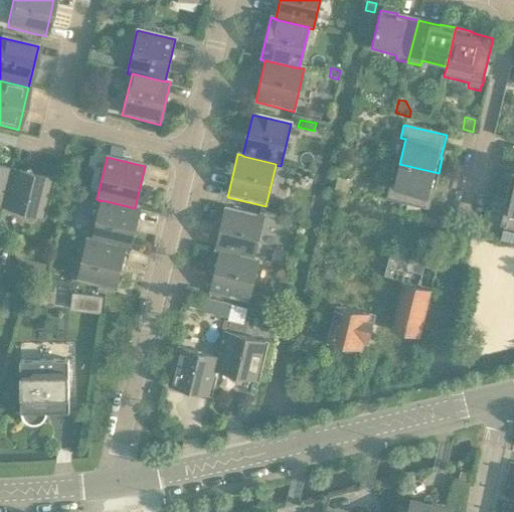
[(439,173),(399,164),(393,189),(388,187),(385,200),(427,211),(434,189),(435,189),(439,173)]
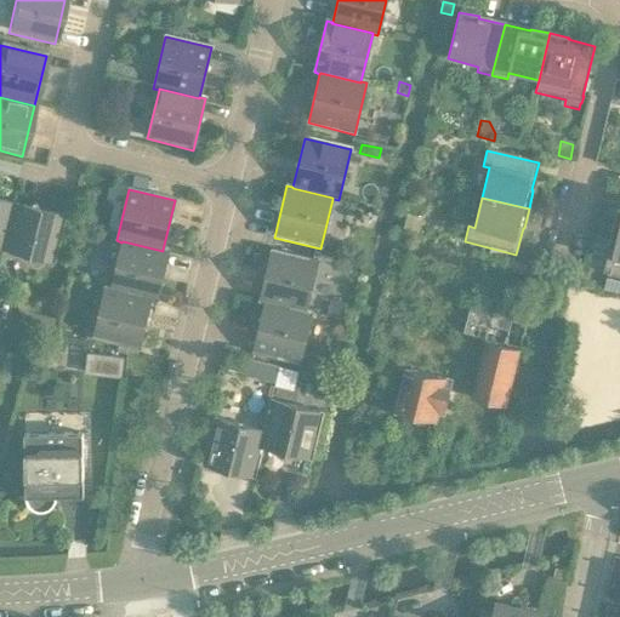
[(0,251),(11,205),(0,201),(0,251)]
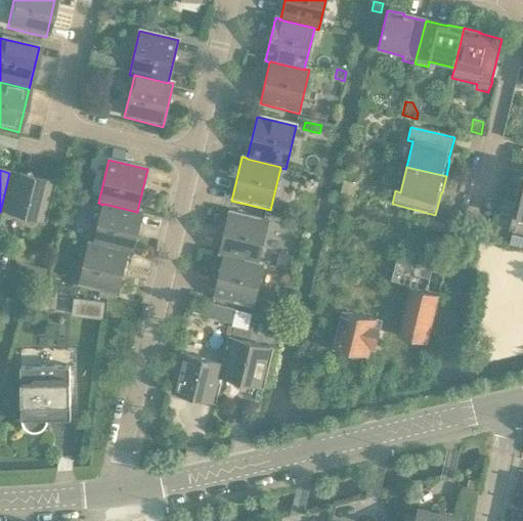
[(9,173),(0,212),(42,222),(52,183),(9,173)]
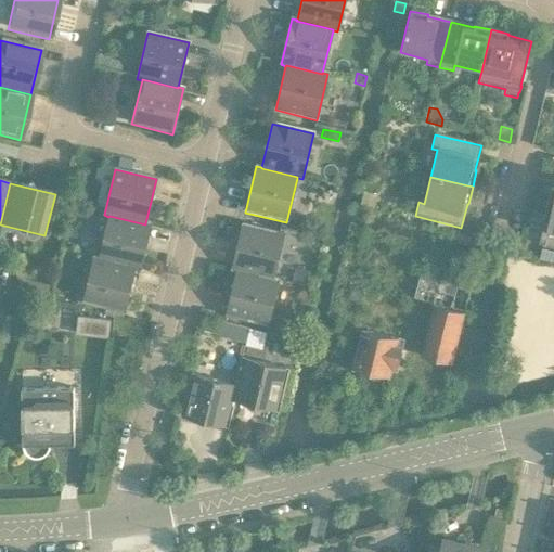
[(553,206),(546,205),(542,221),(543,222),(538,246),(553,249),(553,206)]
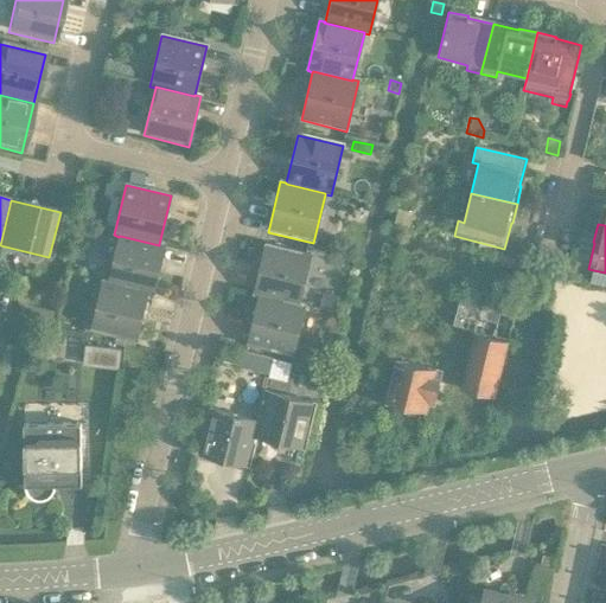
[(120,236),(119,237),(108,283),(147,293),(147,294),(153,295),(165,245),(159,244),(159,245),(120,236)]
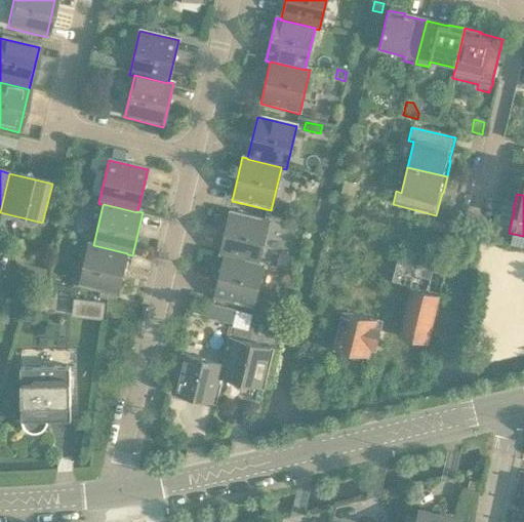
[(218,256),(224,257),(224,256),(257,266),(257,265),(268,223),(229,213),(218,256)]
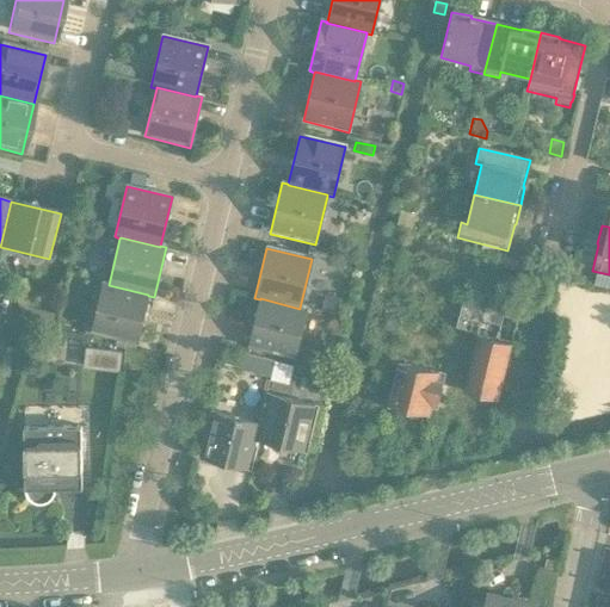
[(148,295),(109,285),(103,284),(91,334),(136,345),(148,296),(148,295)]
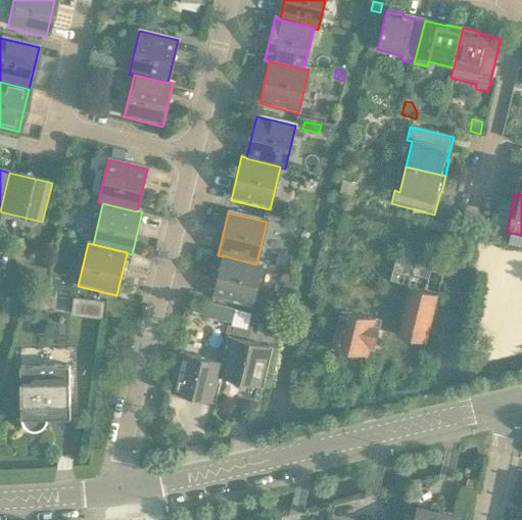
[(395,254),(388,282),(437,293),(443,266),(395,254)]
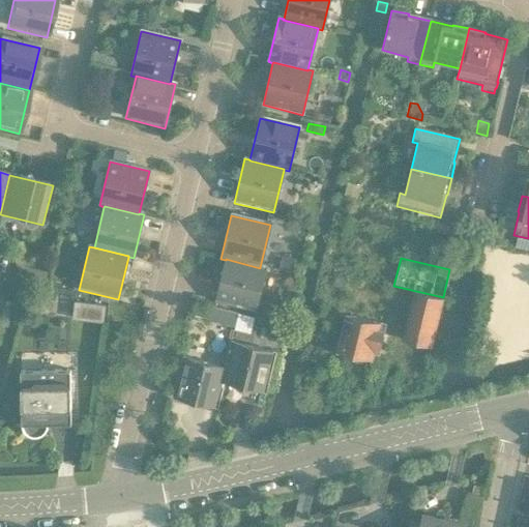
[(215,302),(255,312),(265,268),(260,267),(260,268),(226,259),(226,260),(215,302)]
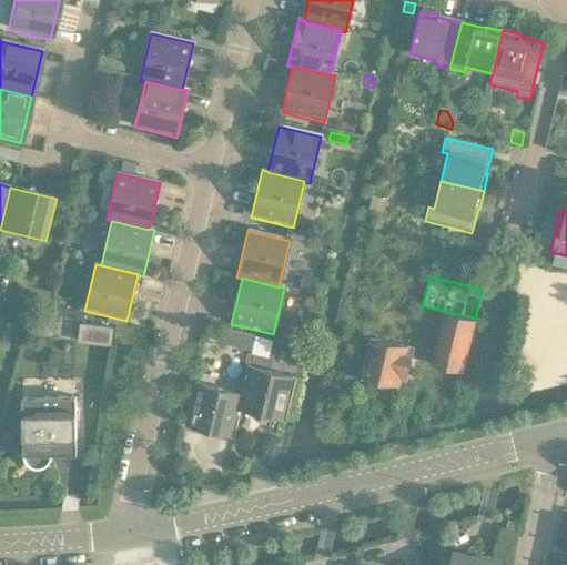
[(23,301),(46,305),(49,293),(27,289),(23,301)]
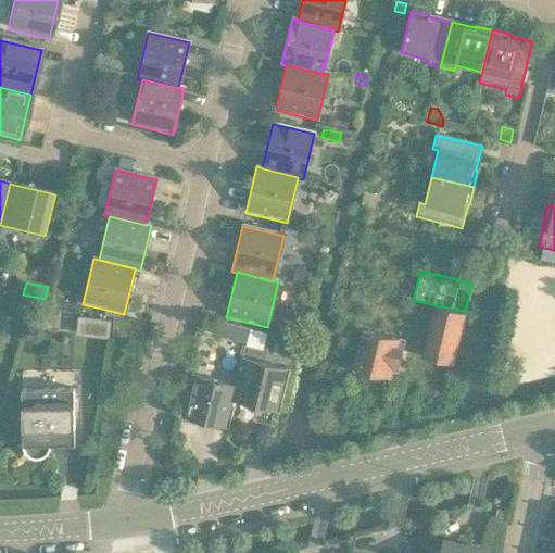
[(551,347),(554,344),(554,288),(540,291),(551,347)]
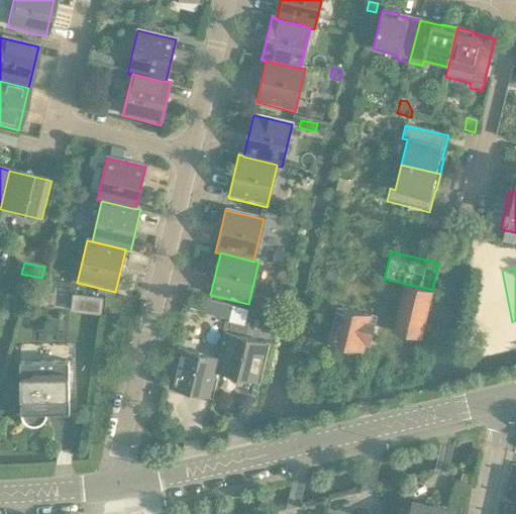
[(404,286),(392,333),(420,340),(431,293),(404,286)]
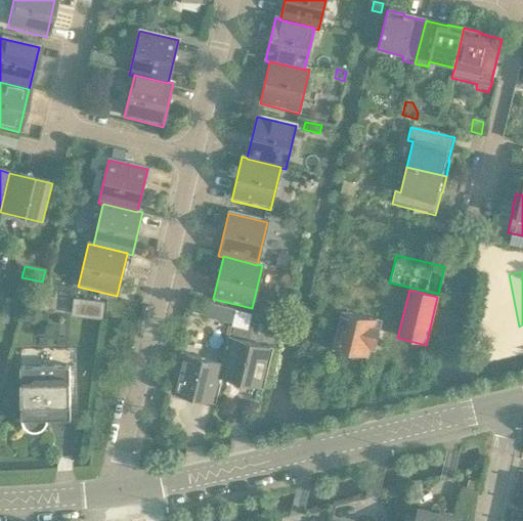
[(71,317),(101,320),(103,304),(73,300),(71,317)]
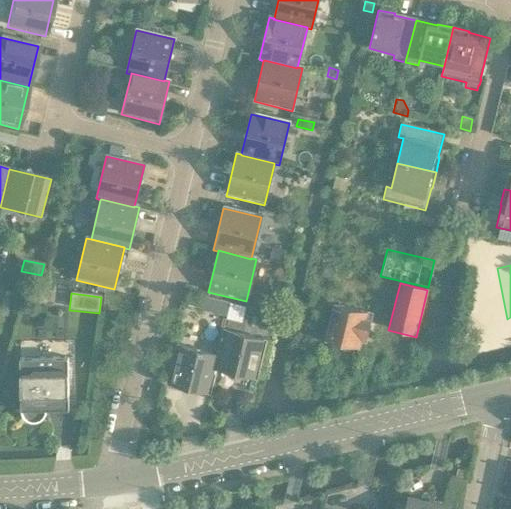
[(243,321),(246,307),(202,295),(198,309),(243,321)]
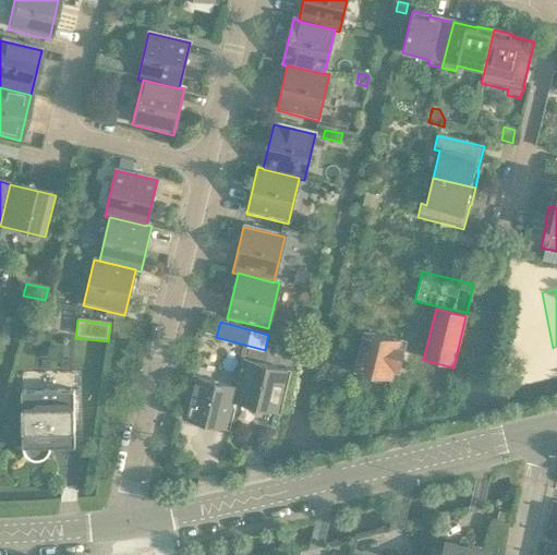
[(406,344),(367,334),(366,337),(362,338),(360,348),(363,351),(358,373),(360,373),(361,377),(371,379),(373,377),(390,381),(394,368),(399,370),(406,344)]
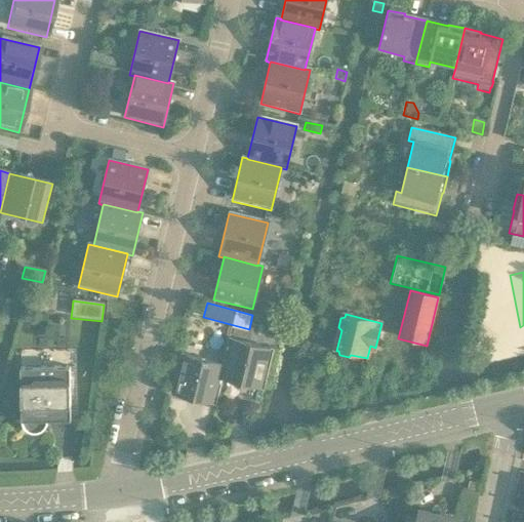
[(229,340),(223,366),(219,379),(220,379),(263,390),(272,351),(229,340)]
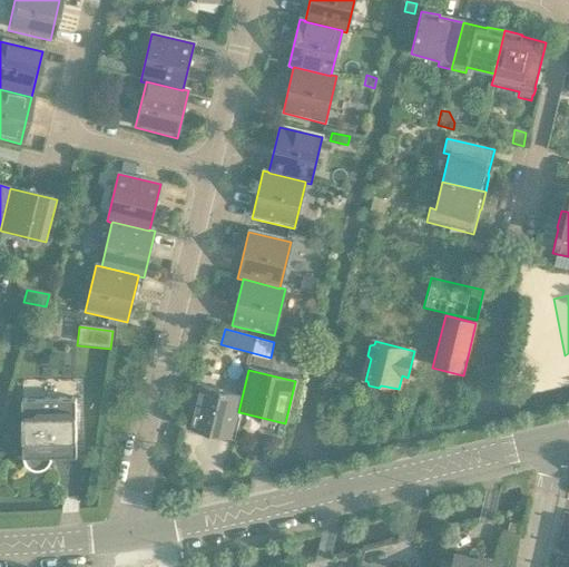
[(233,440),(239,412),(238,412),(242,398),(196,387),(186,429),(233,440)]
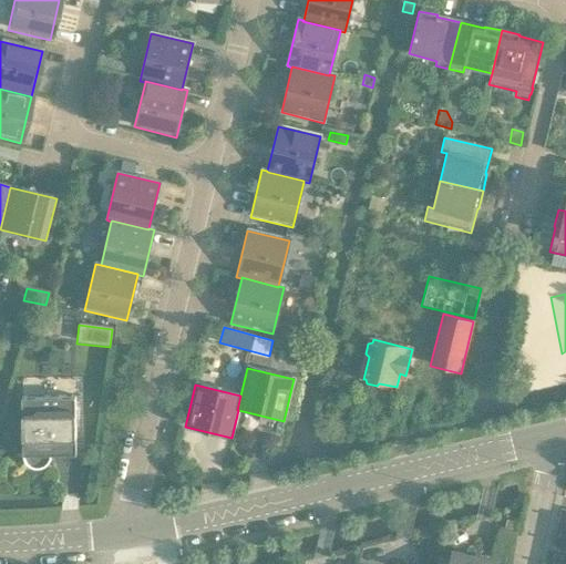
[(75,455),(74,399),(22,400),(22,457),(23,461),(26,465),(30,469),(34,470),(39,470),(43,468),(48,465),(50,461),(51,455),(75,455)]
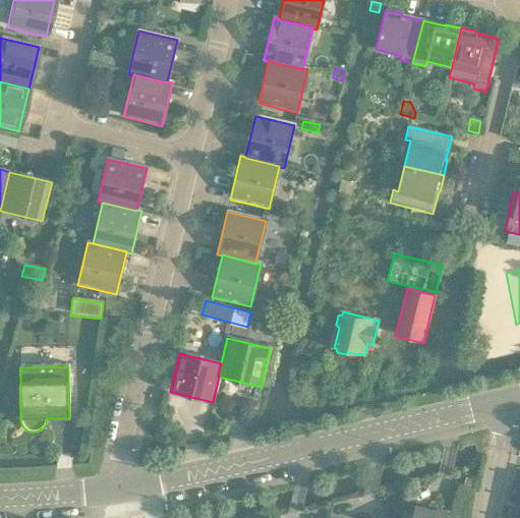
[(434,517),(435,514),(423,511),(415,509),(413,517),(403,515),(402,517),(434,517)]
